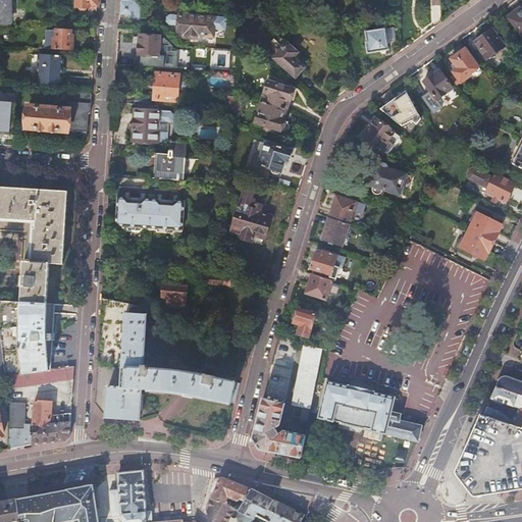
[(0,0),(0,29),(10,30),(10,21),(9,0),(0,0)]
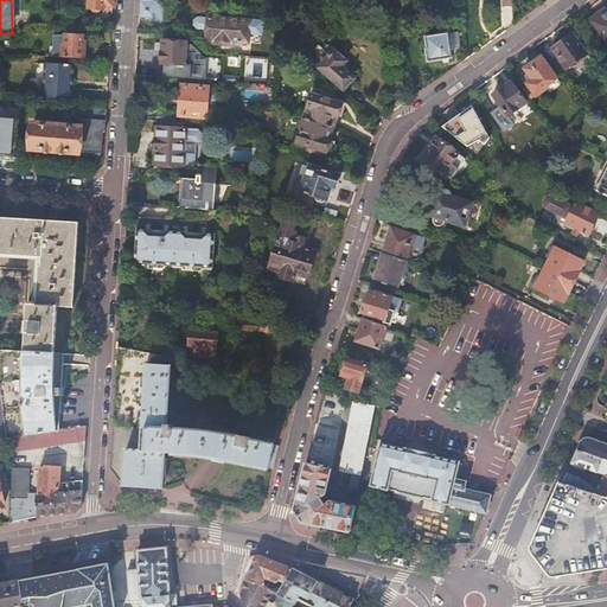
[(101,10),(113,11),(113,0),(89,0),(89,10),(93,10),(95,12),(98,12),(101,10)]
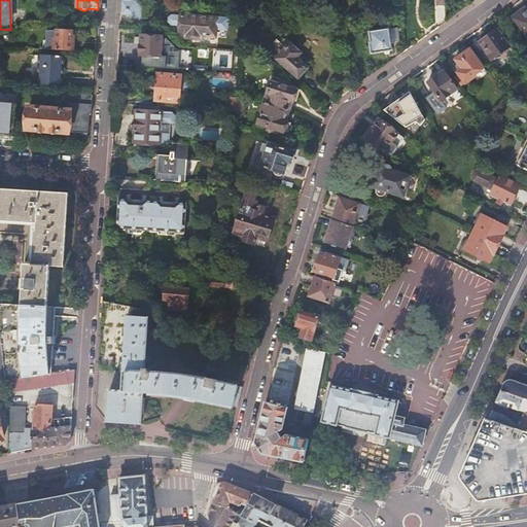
[(123,0),(121,15),(131,16),(134,16),(134,22),(143,22),(144,3),(123,0)]
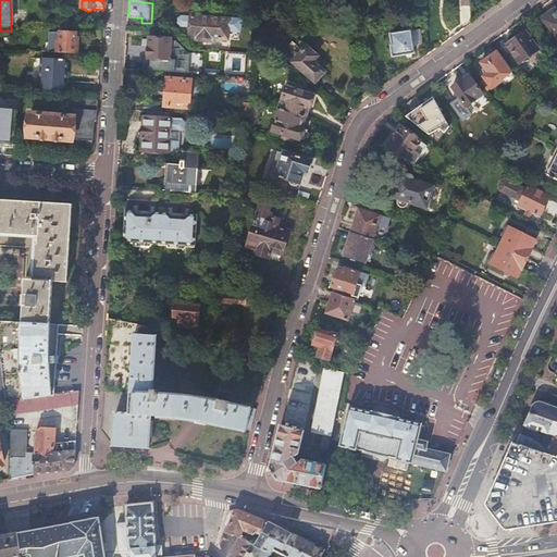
[(461,0),(462,10),(471,9),(470,0),(461,0)]
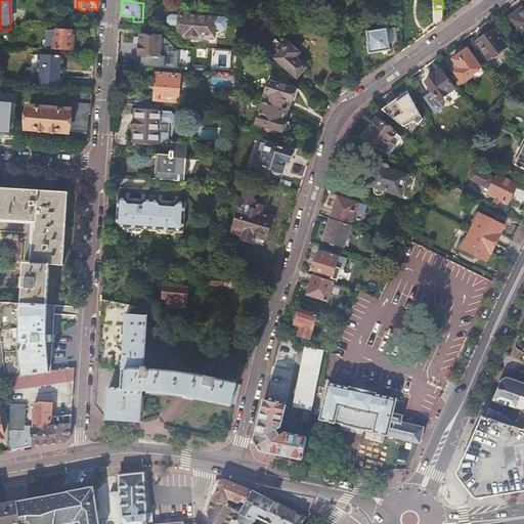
[(519,15),(512,20),(523,37),(523,8),(522,9),(523,11),(523,12),(520,16),(519,15)]
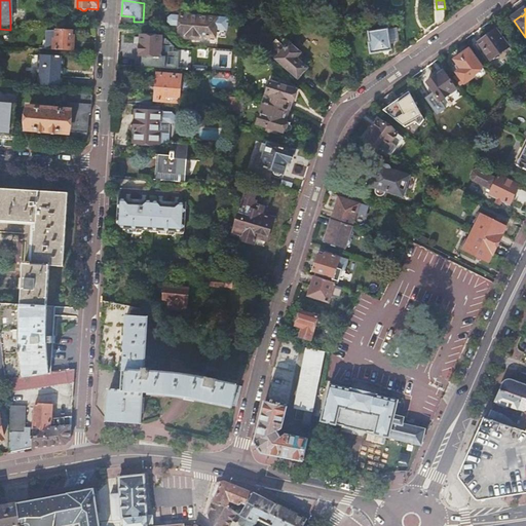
[(180,27),(179,35),(180,35),(180,38),(195,39),(195,36),(216,37),(216,29),(224,30),(227,27),(228,19),(217,17),(217,19),(181,15),(172,14),(168,17),(167,22),(171,26),(180,27)]
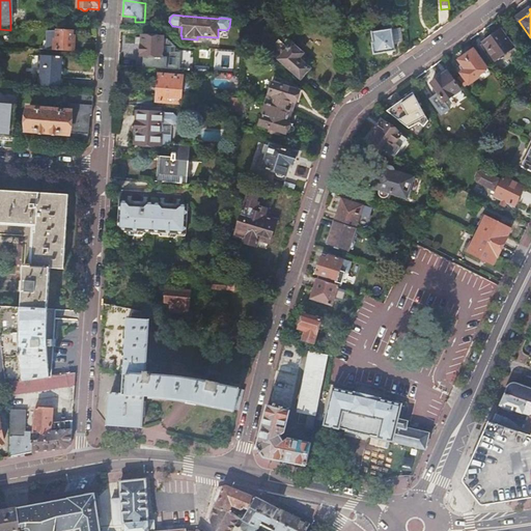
[(392,29),(372,32),(373,43),(372,44),(374,54),(395,51),(392,29)]
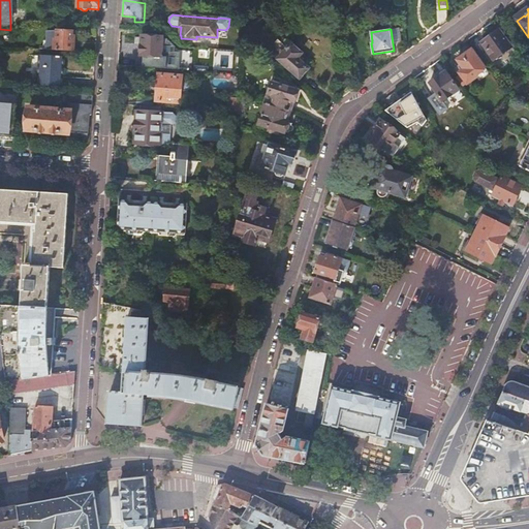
[(41,50),(54,50),(74,52),(75,36),(73,36),(73,32),(58,31),(42,30),(42,40),(41,50)]
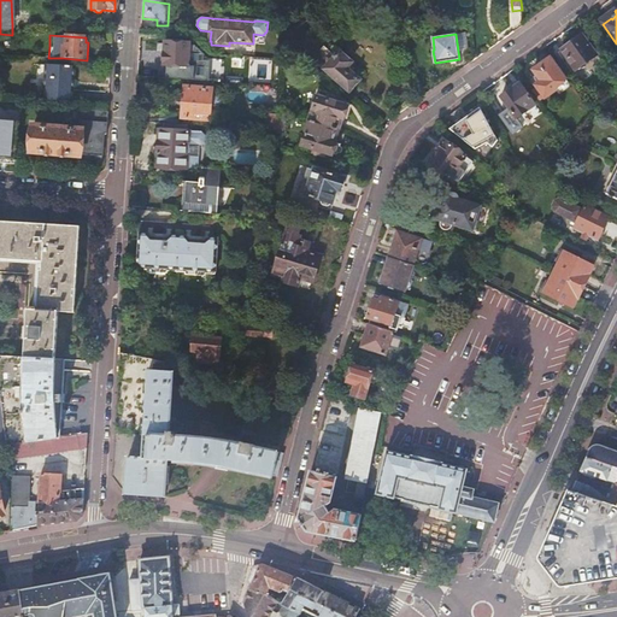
[(582,35),(560,51),(575,71),(597,56),(582,35)]
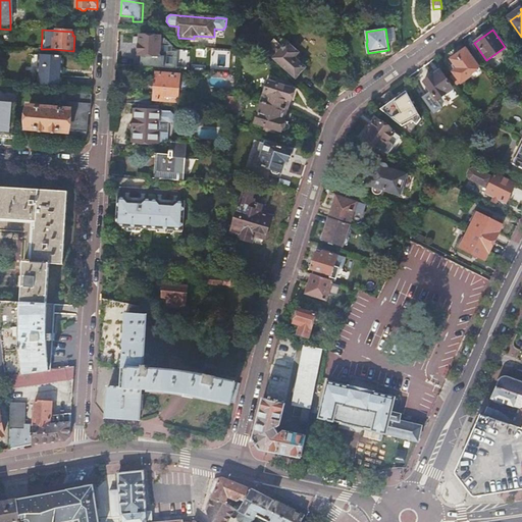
[(140,36),(139,55),(160,57),(161,37),(140,36)]
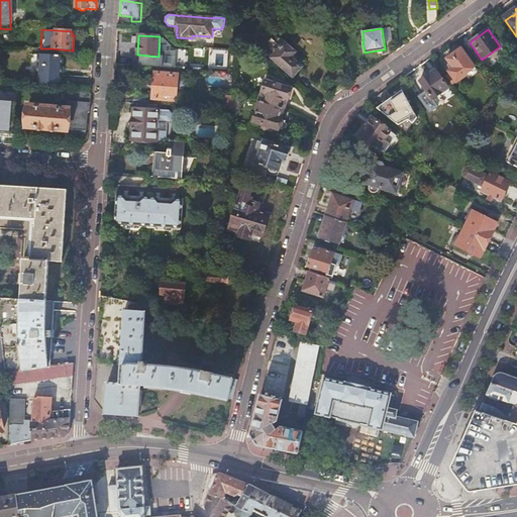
[(290,57),(294,53),(284,44),(281,47),(271,39),(263,47),(273,57),(272,58),(293,76),(301,67),(290,57)]
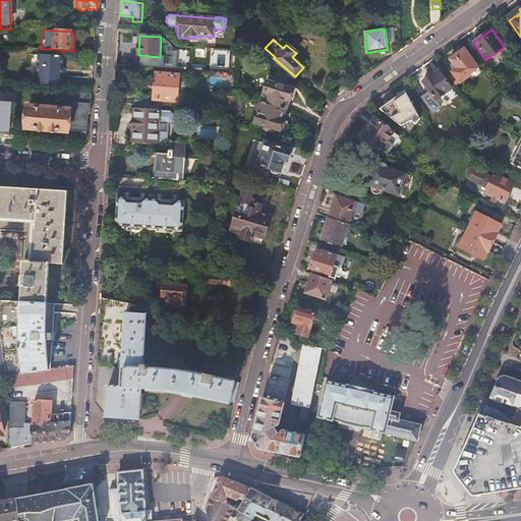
[(452,73),(459,83),(470,76),(469,74),(477,68),(464,50),(449,60),(456,69),(452,72),(452,73)]
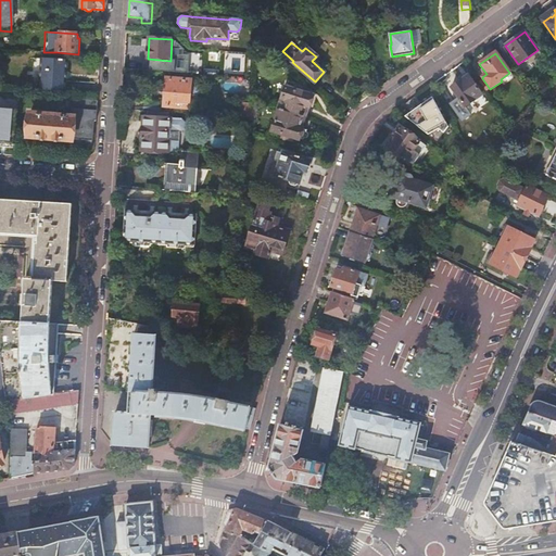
[(42,59),(40,89),(65,90),(67,60),(42,59)]
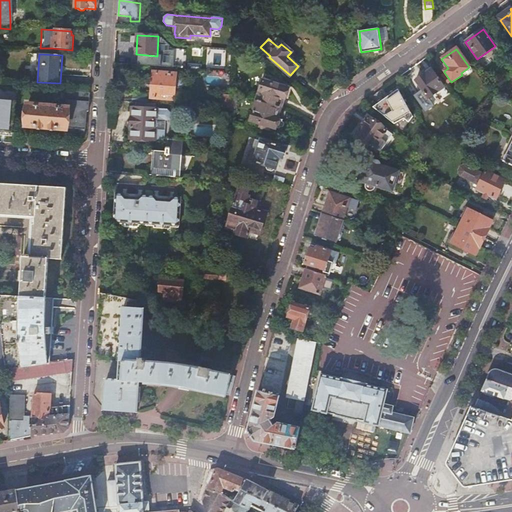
[(431,70),(415,80),(428,98),(443,87),(431,70)]
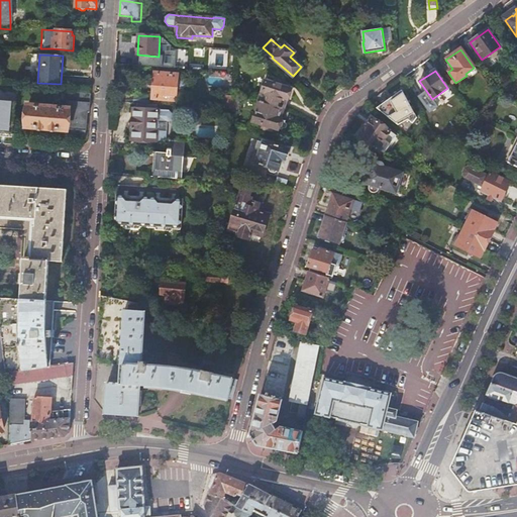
[(154,73),(152,99),(177,101),(177,91),(179,75),(154,73)]
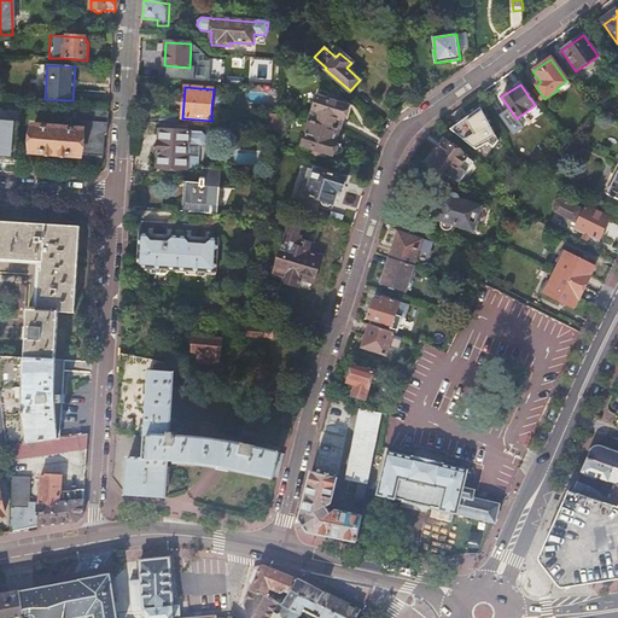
[(536,87),(532,91),(541,101),(544,99),(536,87)]
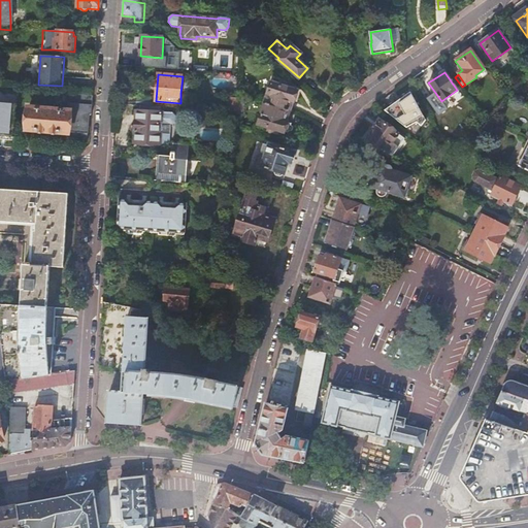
[(183,76),(180,93),(185,94),(191,89),(191,81),(187,76),(183,76)]
